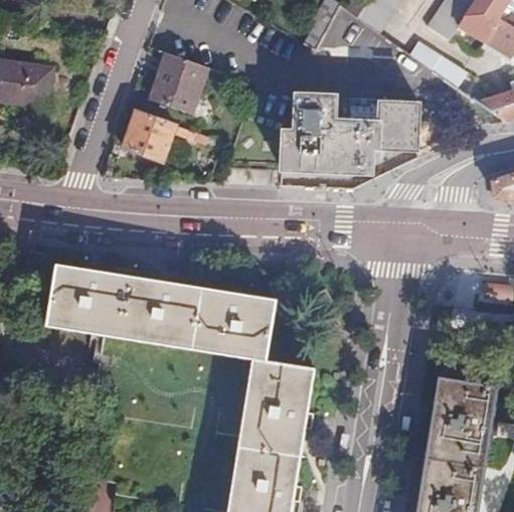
[(313,48),(341,4),(335,0),(323,0),(313,16),(318,19),(304,42),(313,48)]
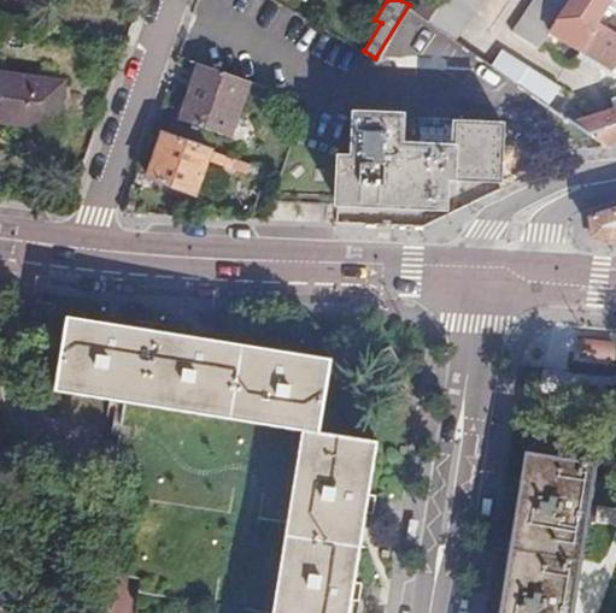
[(441,0),(428,18),(456,37),(484,0),(441,0)]
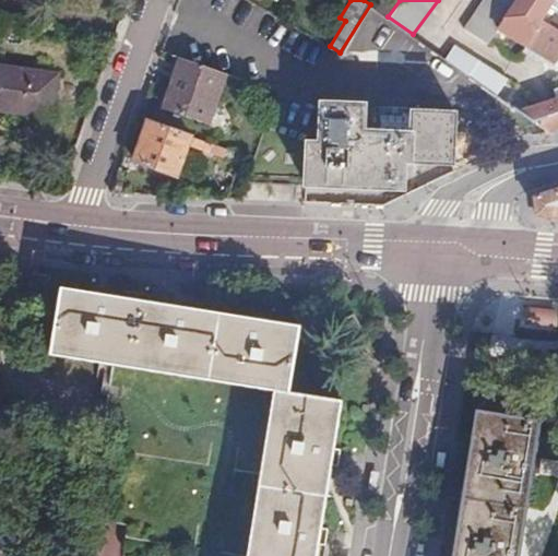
[(497,33),(519,0),(483,0),(463,28),(487,46),(497,33)]
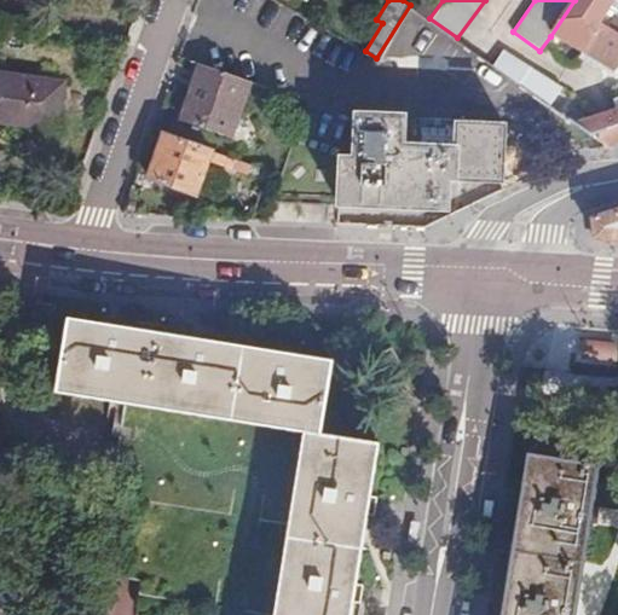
[(575,0),(550,36),(579,57),(606,75),(610,79),(617,67),(617,36),(598,22),(611,0),(575,0)]
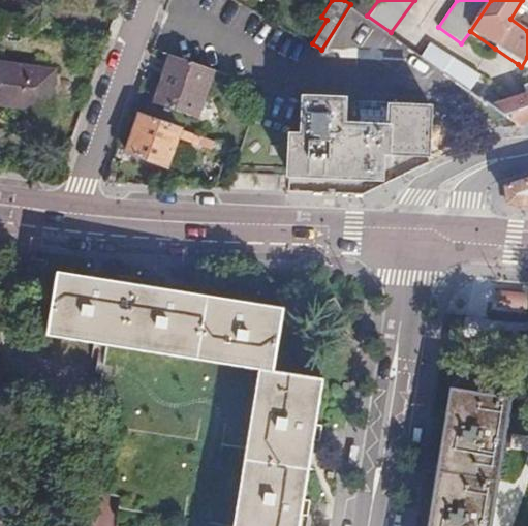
[(431,41),(422,54),(470,88),(479,75),(431,41)]
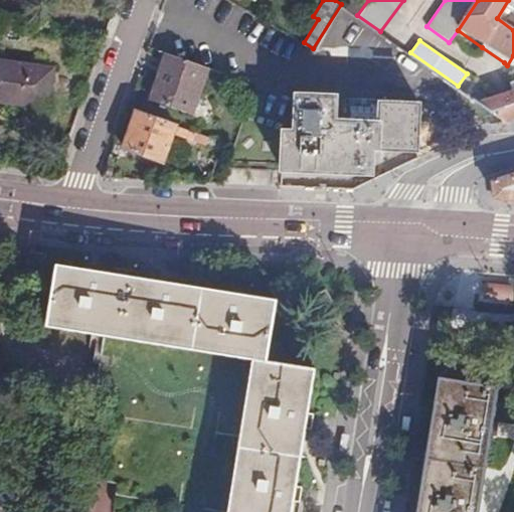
[(502,65),(504,62),(482,47),(478,53),(495,63),(496,61),(502,65)]
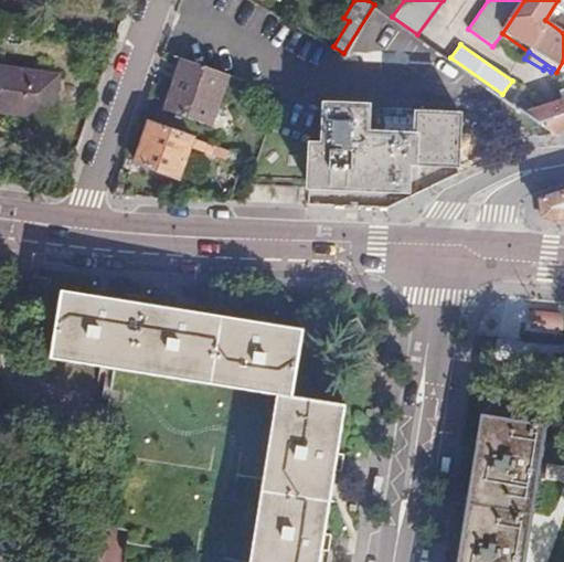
[(210,123),(227,72),(183,56),(165,107),(210,123)]
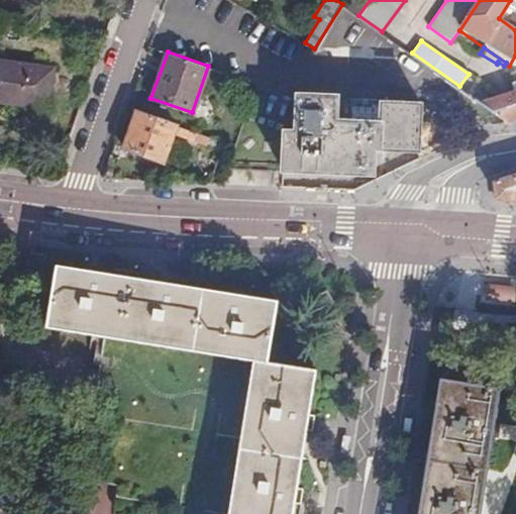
[(52,68),(0,61),(0,100),(46,106),(52,68)]
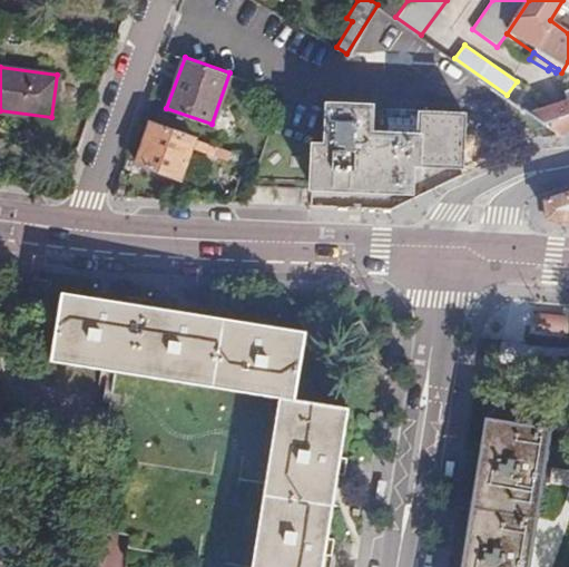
[(568,97),(529,110),(560,132),(568,128),(568,97)]
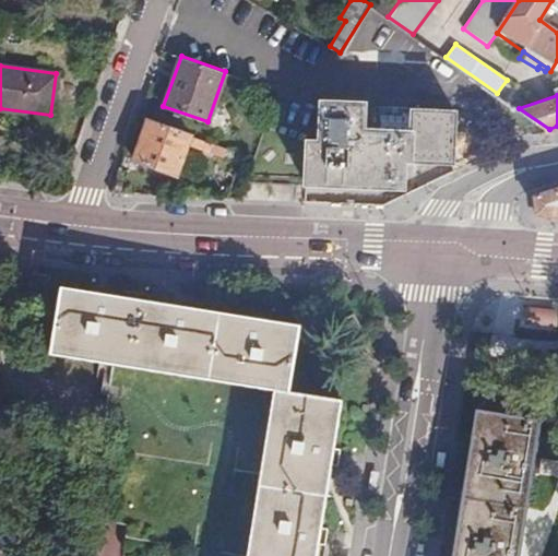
[(360,103),(316,103),(316,141),(305,141),(305,182),(404,184),(403,157),(449,158),(450,106),(406,106),(406,128),(360,128),(360,103)]
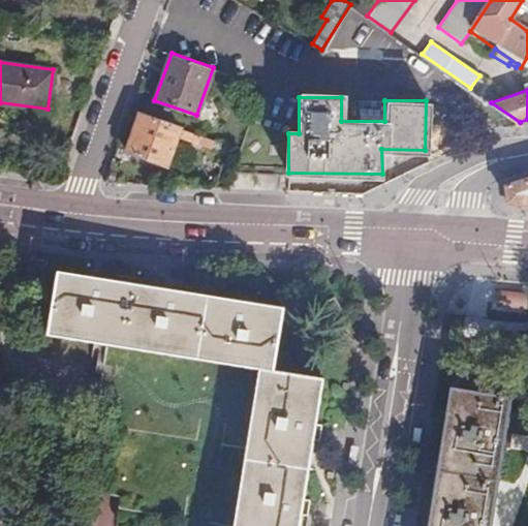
[(212,137),(141,112),(126,152),(165,166),(177,136),(208,148),(212,137)]
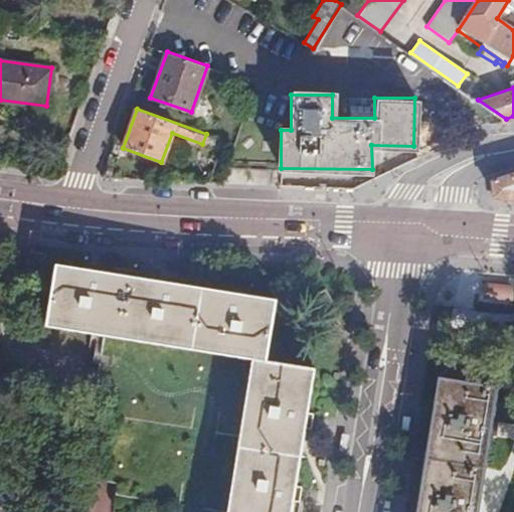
[(513,172),(492,179),(493,196),(513,197),(513,172)]
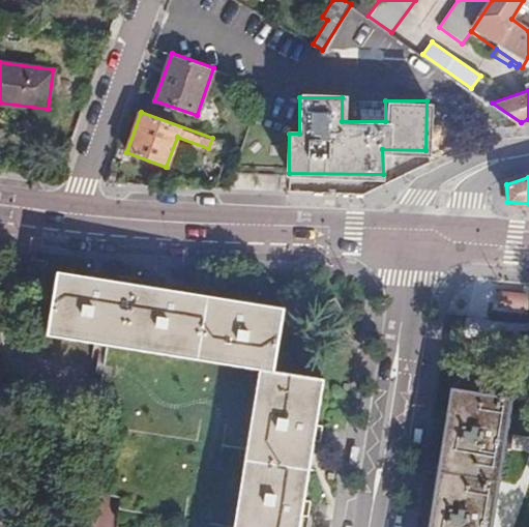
[(298,526),(301,513),(307,514),(311,498),(303,496),(313,437),(320,438),(322,423),(315,421),(322,378),(272,370),(282,306),(250,301),(251,294),(235,292),(234,299),(175,290),(175,283),(159,281),(158,287),(100,277),(101,271),(87,269),(86,275),(57,271),(47,333),(259,369),(233,526),(298,526)]
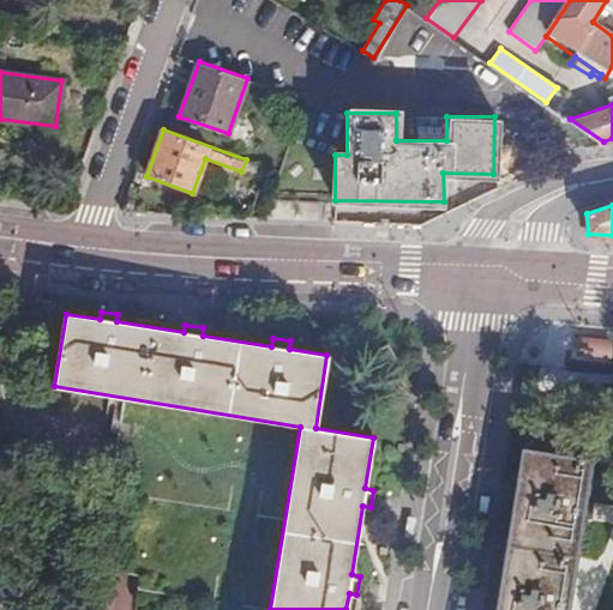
[(569,609),(594,459),(522,448),(494,609),(569,609)]
